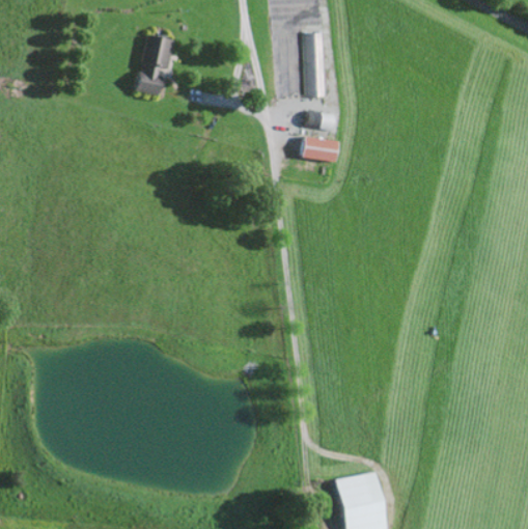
[(305,34),(306,98),(326,98),(324,33),(305,34)]
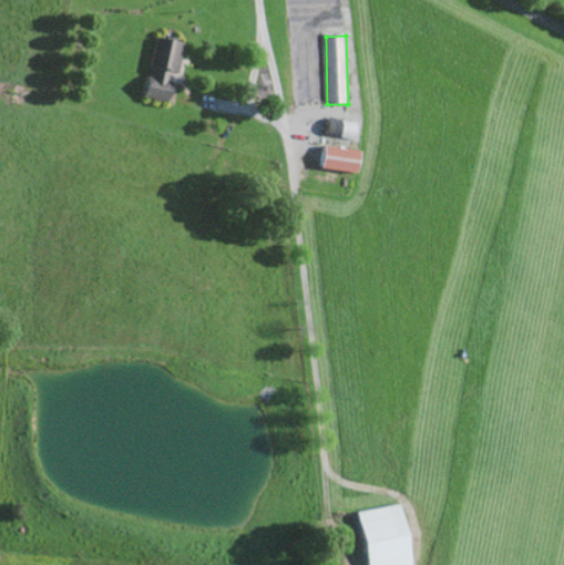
[(159,37),(186,42),(180,72),(171,70),(168,80),(174,81),(170,102),(145,96),(159,37)]
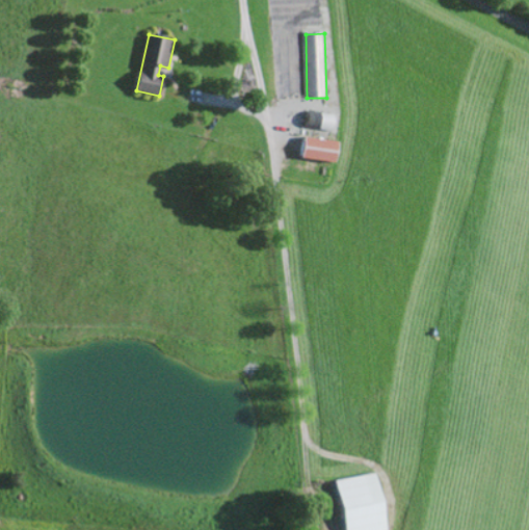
[(309,110),(335,114),(332,130),(306,125),(309,110)]
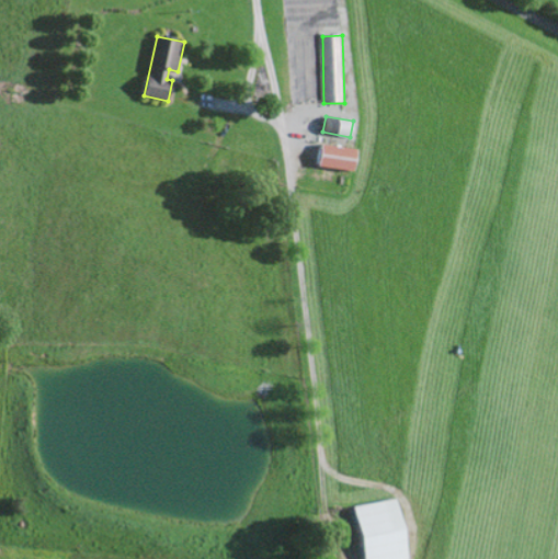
[(322,144),(357,149),(354,170),(320,166),(322,144)]
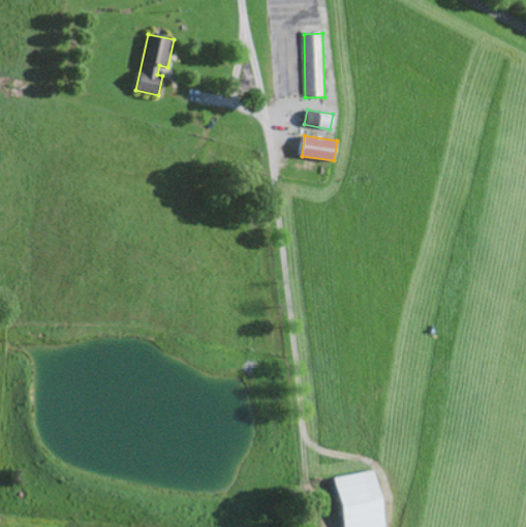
[(344,526),(334,477),(374,469),(387,526),(344,526)]
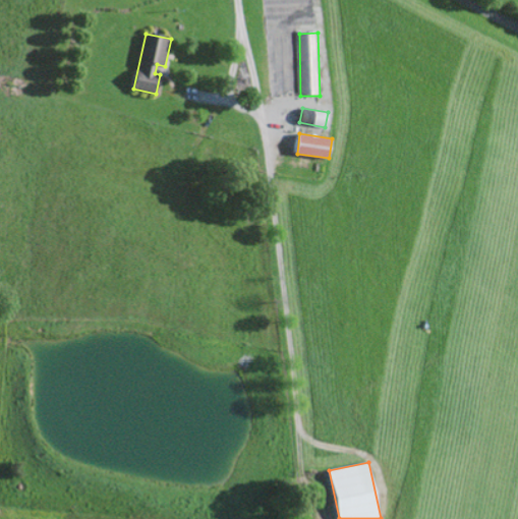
All buildings are outlined.
